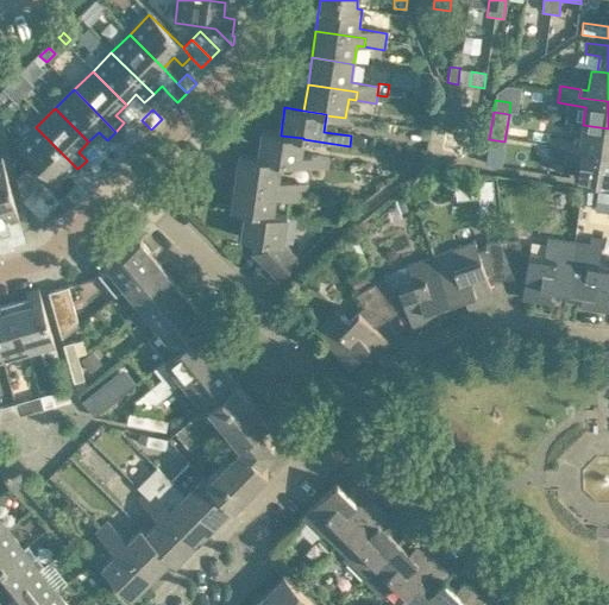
[(140,140),(151,130),(142,120),(131,131),(140,140)]
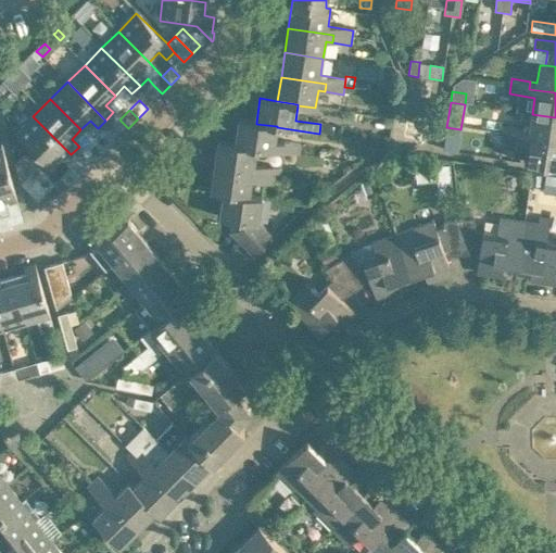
[(555,117),(532,114),(530,127),(526,127),(522,130),(521,138),(555,142),(555,117)]
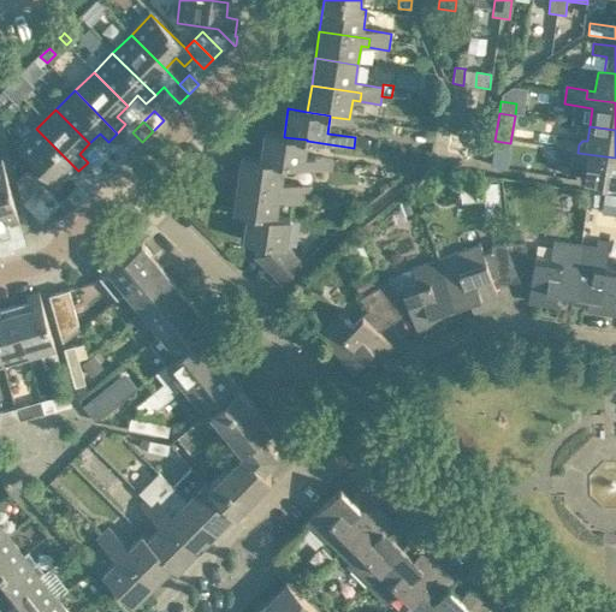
[(63,171),(70,179),(78,171),(36,129),(17,148),(51,182),(63,171)]
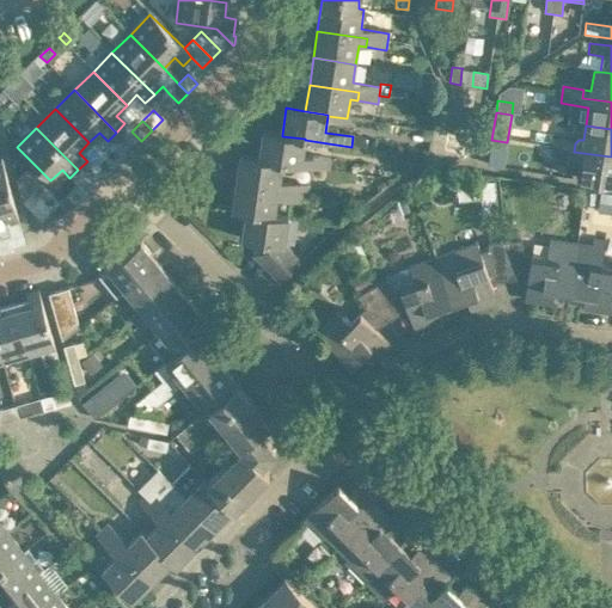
[(305,139),(282,136),(282,135),(263,133),(259,159),(259,160),(282,164),(329,171),(330,160),(303,157),(305,140),(305,139)]
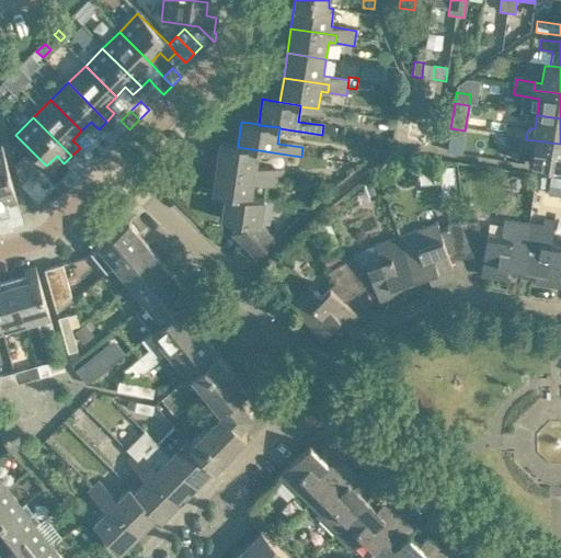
[(494,129),(493,141),(531,148),(529,166),(560,170),(560,144),(526,139),(527,132),(508,128),(508,132),(494,129)]
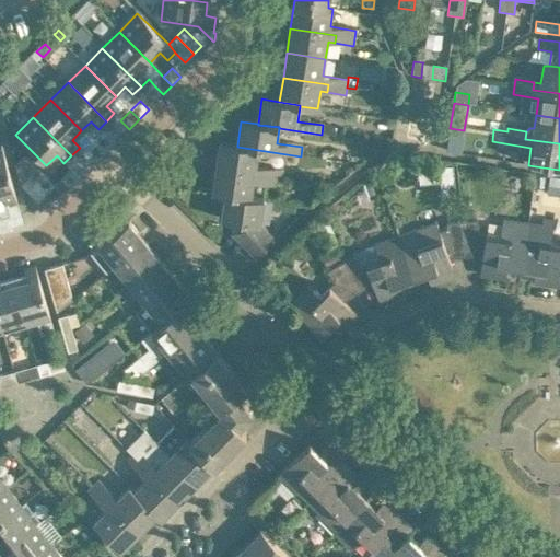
[(105,135),(95,144),(104,153),(114,143),(105,135)]
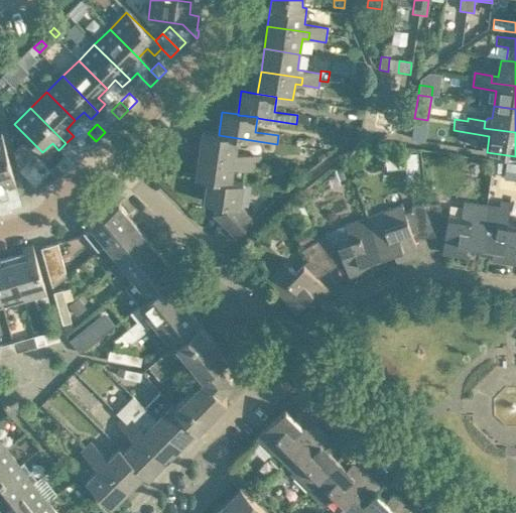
[(200,155),(241,161),(240,168),(257,171),(259,157),(236,153),(238,138),(219,135),(219,134),(203,132),(200,155)]
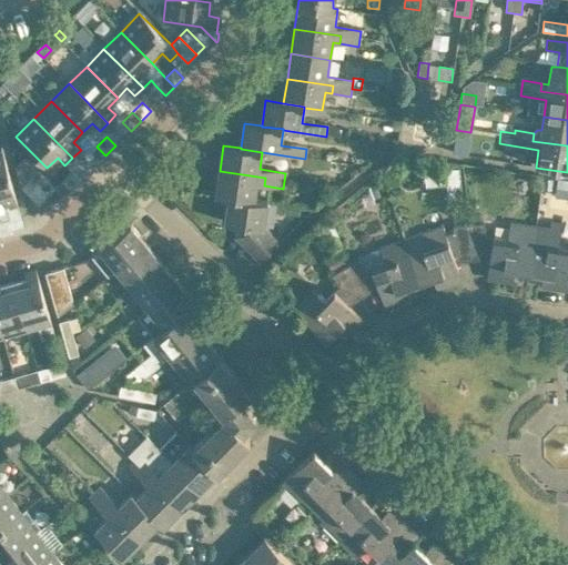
[(97,165),(105,155),(97,147),(87,157),(97,165)]
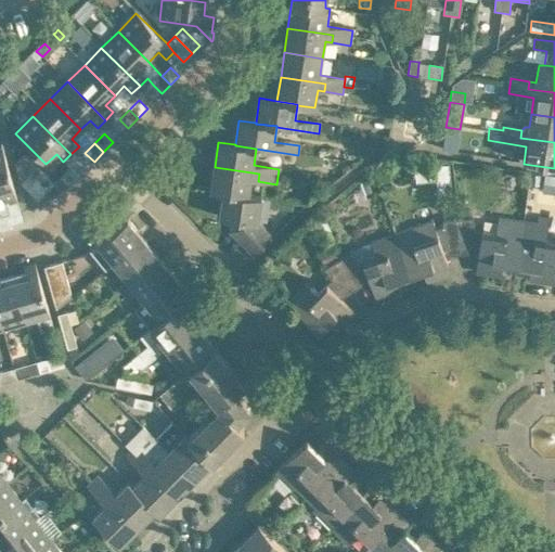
[(2,149),(0,149),(0,194),(3,193),(5,204),(16,201),(2,149)]
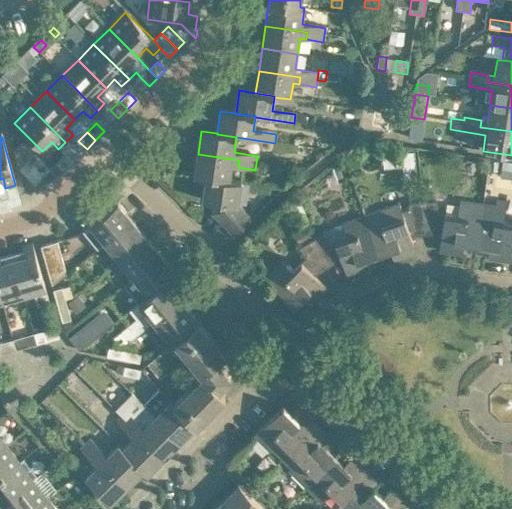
[(415,152),(402,154),(404,168),(405,183),(418,182),(415,152)]
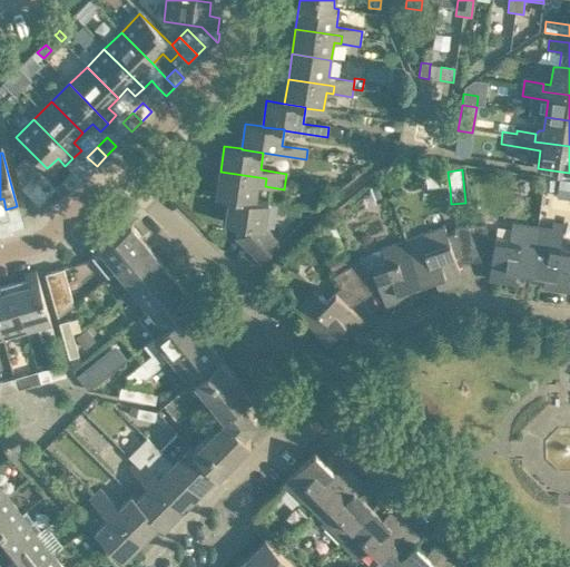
[(255,203),(255,202),(258,185),(265,186),(266,178),(220,172),(216,197),(229,199),(229,198),(255,203)]
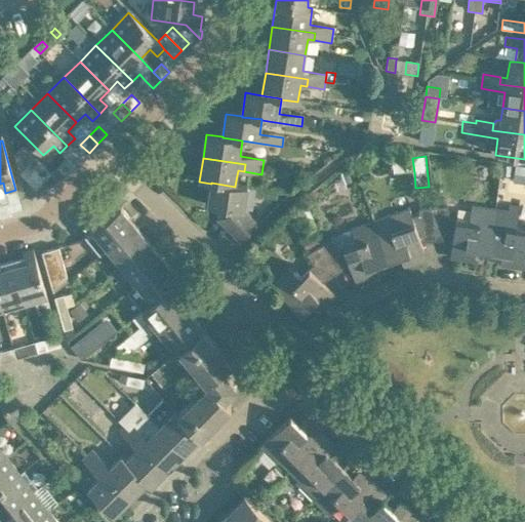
[(51,175),(35,159),(27,167),(43,183),(51,175)]
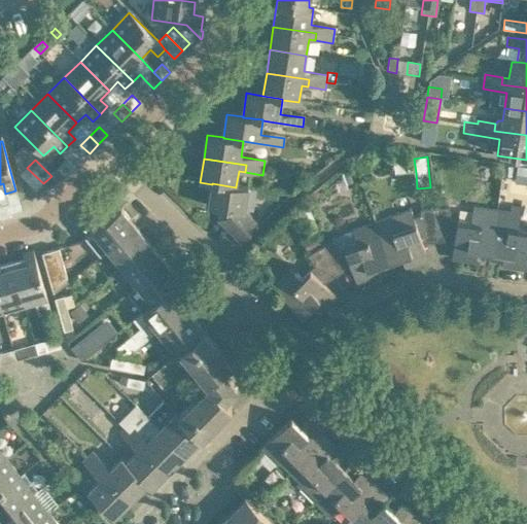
[(67,160),(57,169),(66,177),(75,168),(67,160)]
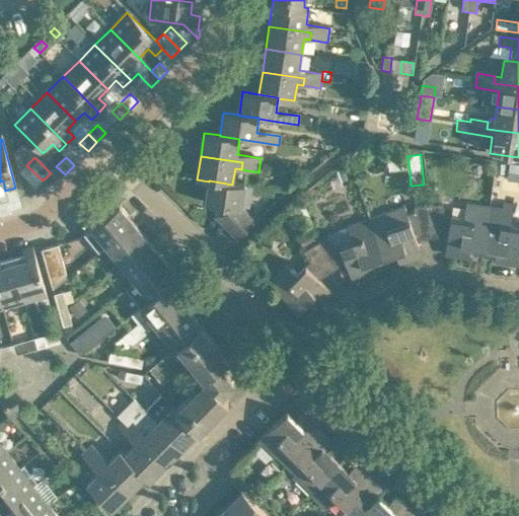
[(496,163),(495,173),(504,174),(505,164),(496,163)]
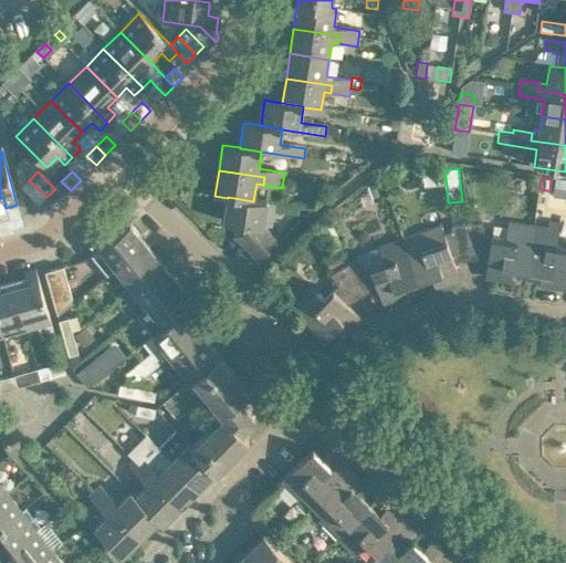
[(39,206),(46,197),(29,180),(21,188),(39,206)]
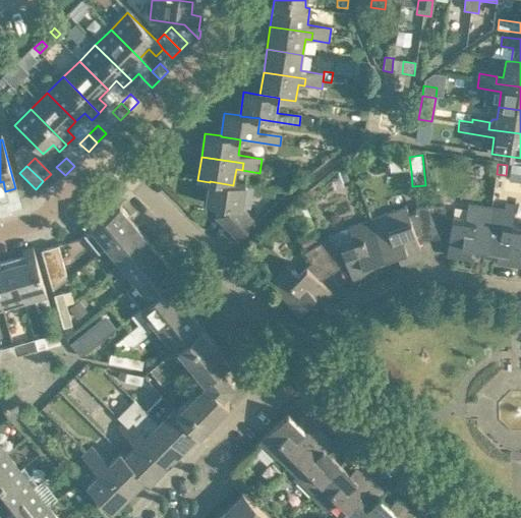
[(509,181),(520,183),(520,167),(511,166),(509,181)]
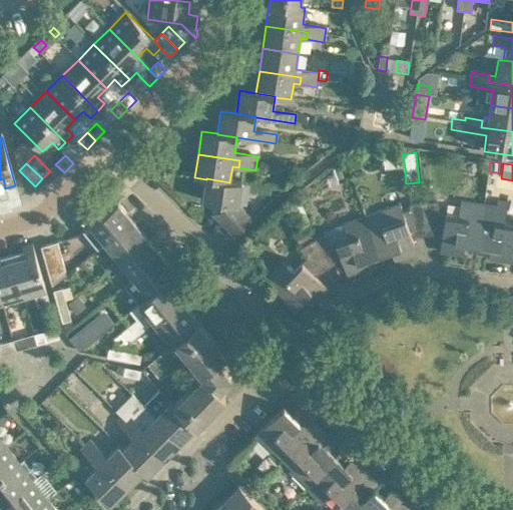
[(339,185),(335,175),(327,178),(330,187),(339,185)]
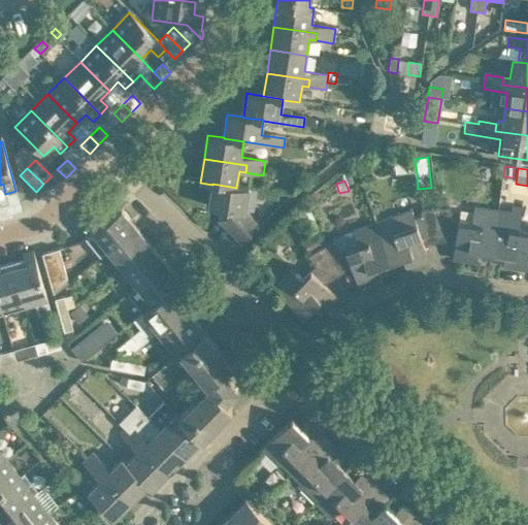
[(255,197),(256,190),(236,187),(236,188),(212,184),(212,185),(209,207),(220,209),(219,222),(241,245),(259,227),(244,214),(248,196),(255,197)]
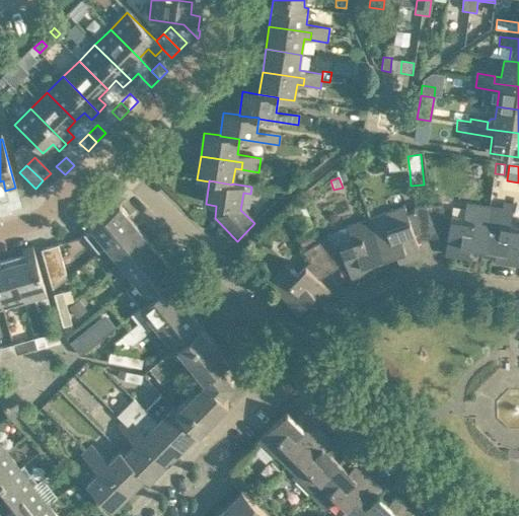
[(426,199),(427,206),(431,239),(447,237),(445,255),(468,260),(470,247),(483,249),(489,209),(464,205),(462,221),(442,218),(439,206),(438,198),(426,199)]
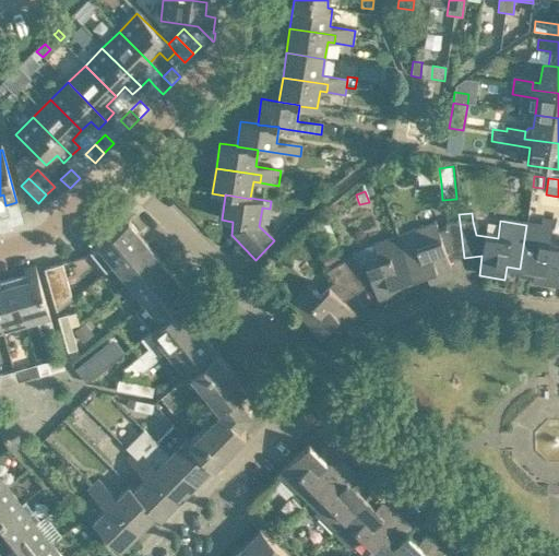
[(7,216),(0,217),(0,234),(11,232),(7,216)]
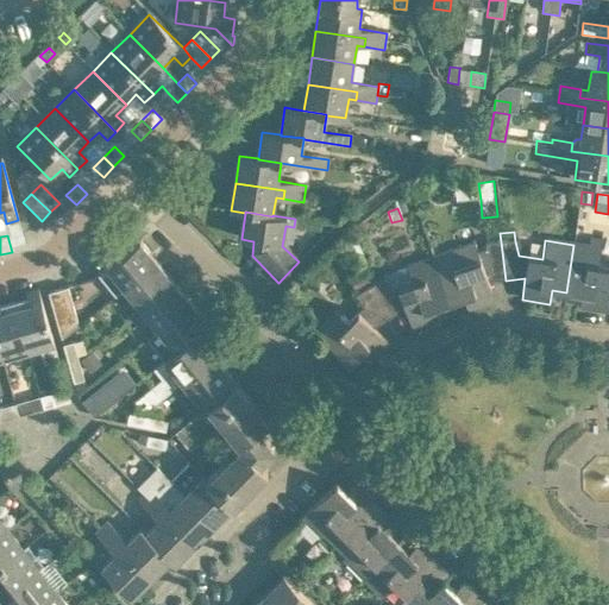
[(589,245),(575,243),(573,245),(566,292),(582,295),(579,309),(608,313),(608,307),(608,268),(598,266),(603,240),(590,238),(589,245)]
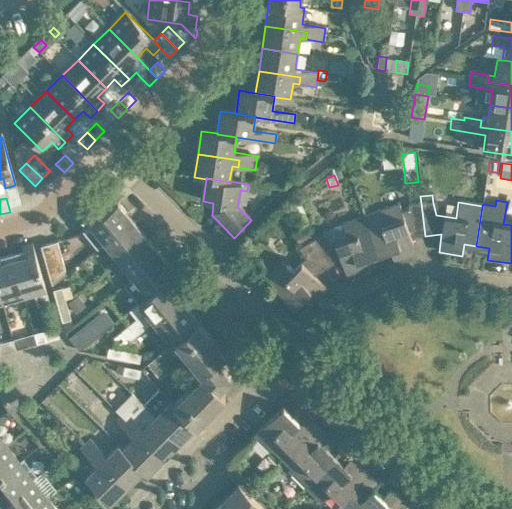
[(97,250),(105,244),(132,222),(118,203),(82,232),(97,250)]
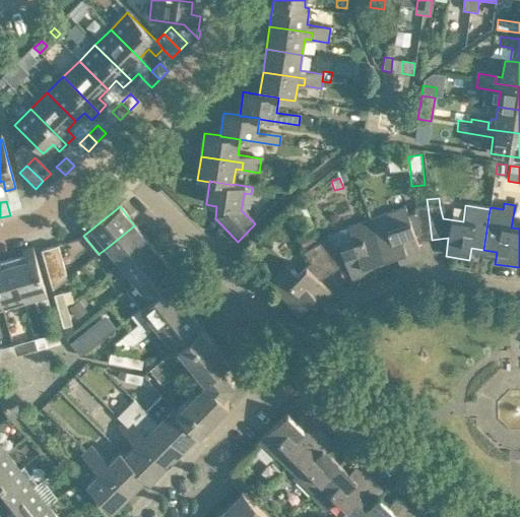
[(423,259),(416,241),(432,240),(428,206),(414,206),(415,213),(407,216),(404,208),(370,220),(384,260),(396,255),(400,267),(423,259)]
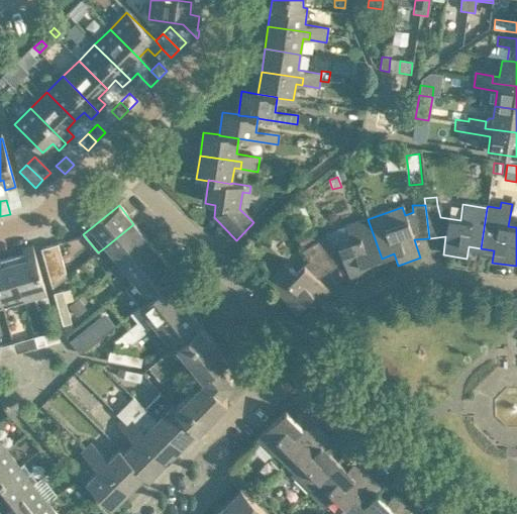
[(326,237),(313,245),(330,272),(344,263),(350,282),(374,274),(370,263),(382,259),(368,219),(345,226),(350,241),(332,247),(326,237)]
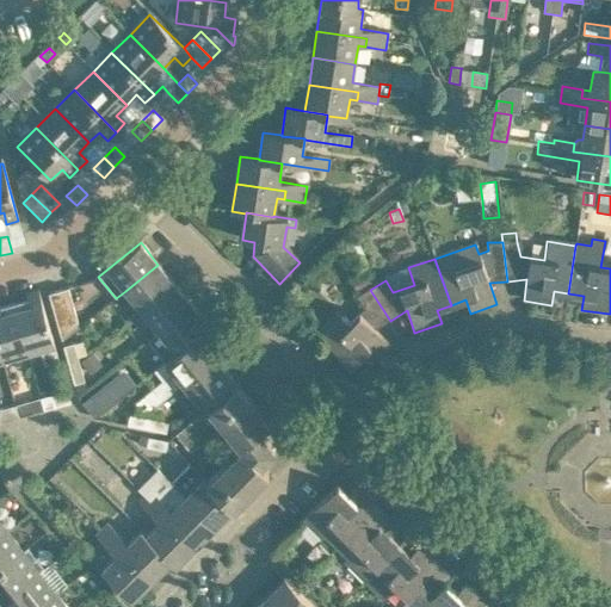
[(125,291),(142,313),(176,285),(158,265),(125,291)]
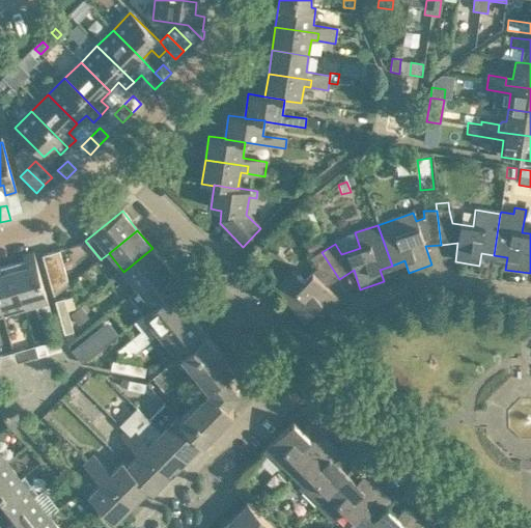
[(320,250),(315,239),(303,244),(308,255),(320,250)]
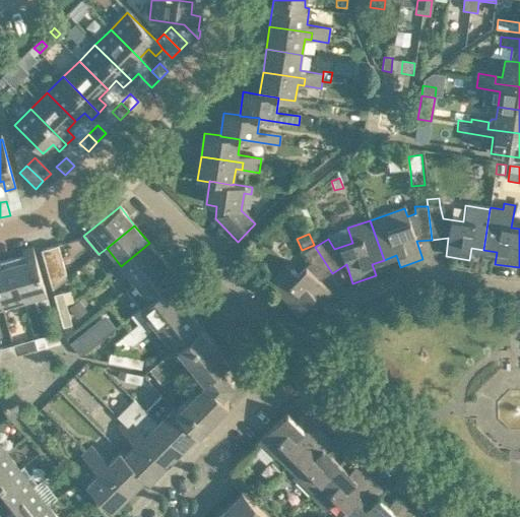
[(121,266),(135,282),(136,284),(164,261),(149,243),(121,266)]
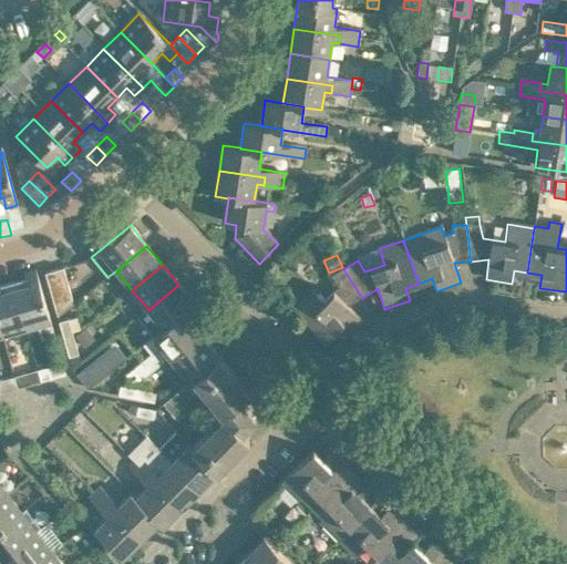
[(45,273),(48,283),(57,314),(72,301),(63,268),(45,273)]
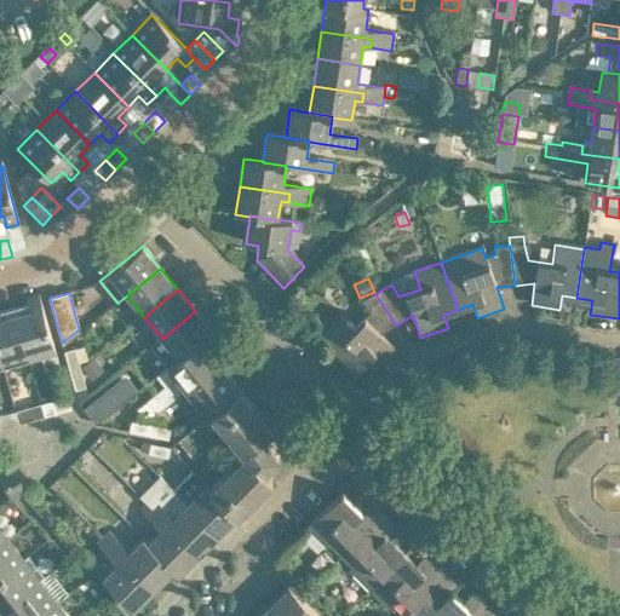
[(397,352),(380,335),(396,326),(375,294),(363,301),(371,315),(354,332),(340,317),(320,338),(355,373),(367,362),(377,372),(397,352)]
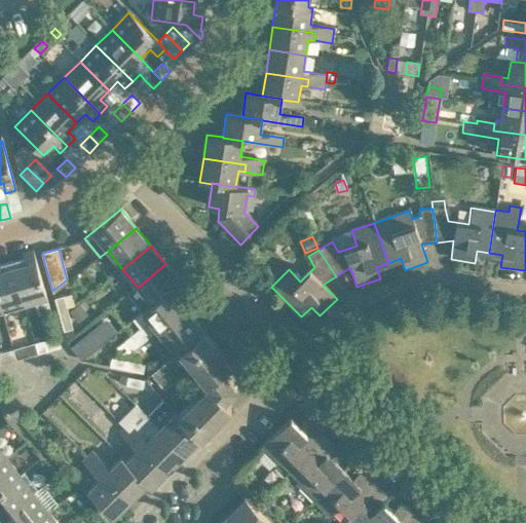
[(24,259),(12,263),(25,307),(35,304),(38,316),(50,312),(33,252),(23,255),(24,259)]
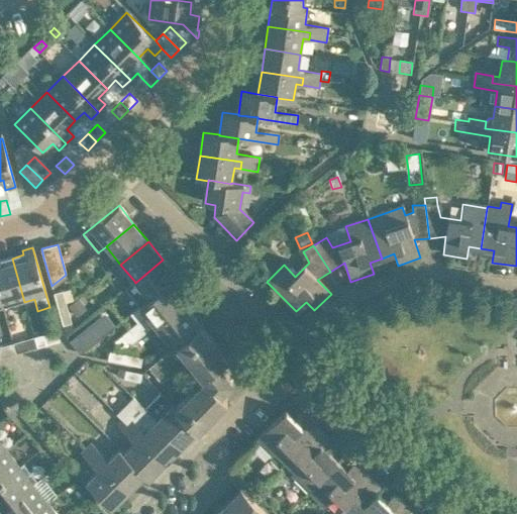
[(0,299),(2,308),(24,302),(12,259),(0,261),(0,299)]
